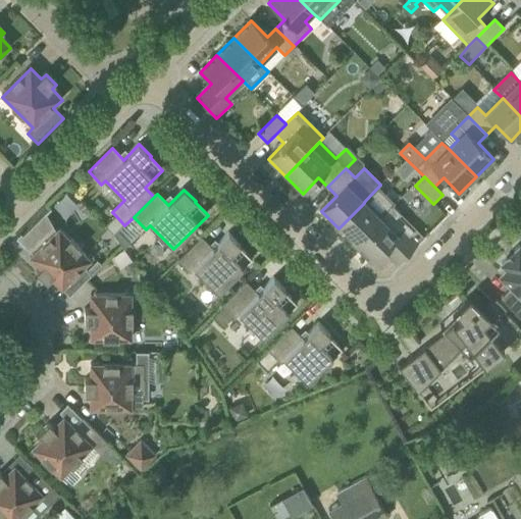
[(339,228),(355,245),(380,219),(364,203),(339,228)]
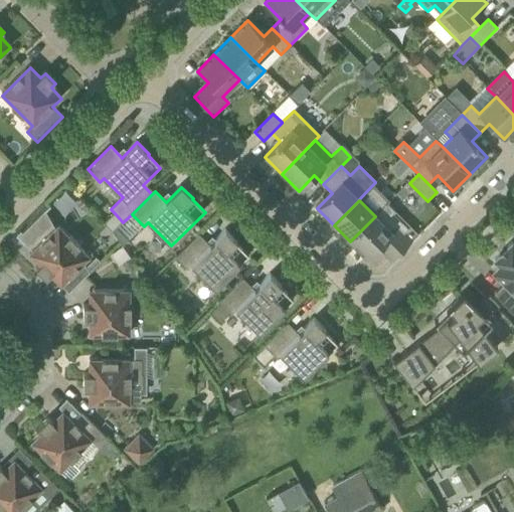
[(375,216),(350,241),(367,259),(378,247),(393,262),(412,242),(404,233),(408,229),(394,214),(395,213),(387,204),(375,216)]
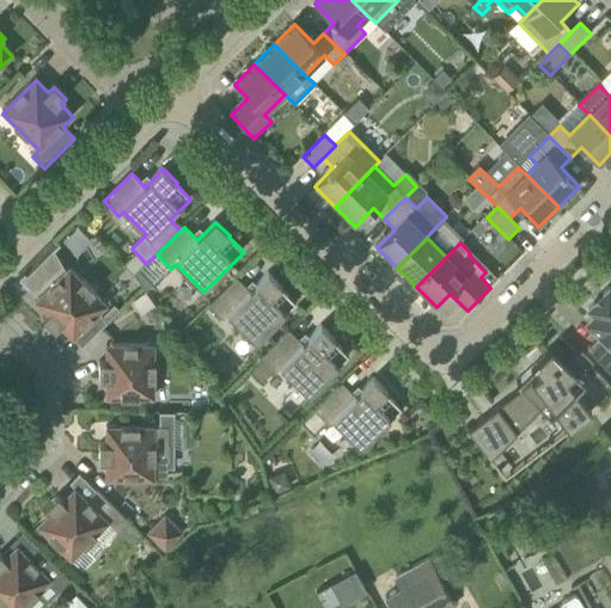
[(48,315),(43,320),(55,332),(61,327),(73,339),(107,307),(95,294),(96,293),(83,281),(81,282),(69,269),(66,272),(55,252),(61,246),(60,245),(28,277),(44,295),(36,302),(48,315)]
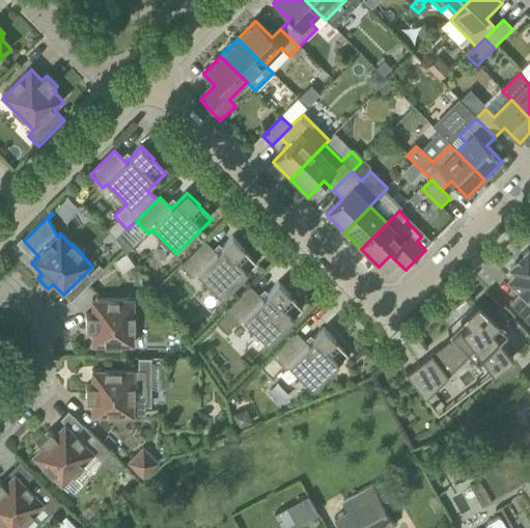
[(127,229),(118,220),(108,231),(116,240),(127,229)]
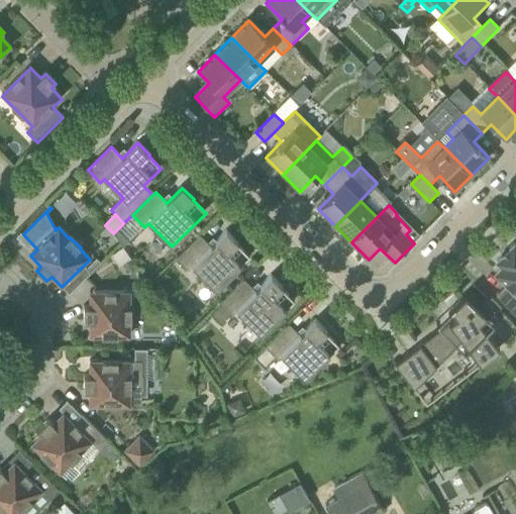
[(116,230),(113,233),(121,245),(123,248),(128,242),(116,230)]
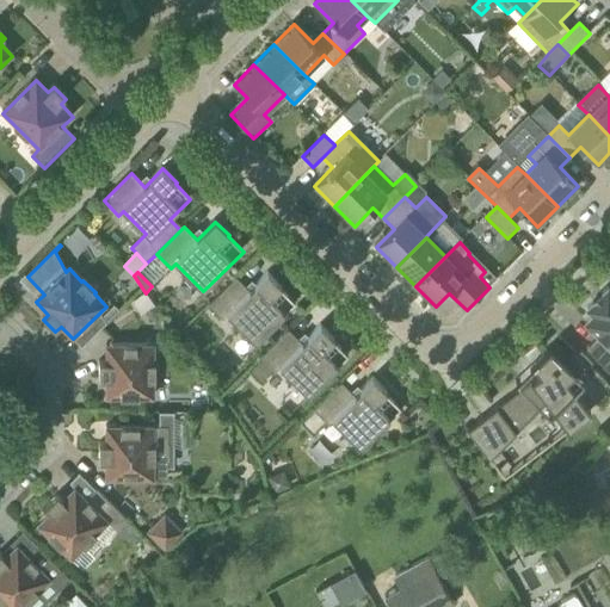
[(256,344),(296,304),(281,289),(282,287),(267,274),(250,292),(236,279),(209,307),(223,321),(228,316),(256,344)]
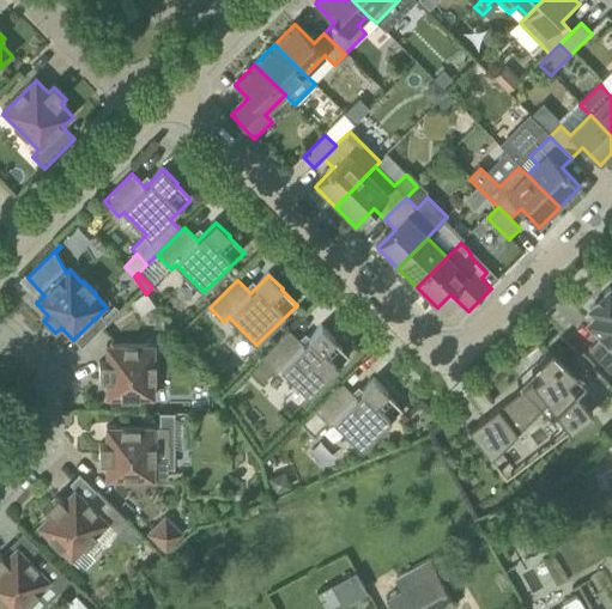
[(611,292),(610,291),(589,311),(595,317),(587,326),(601,340),(588,352),(611,375),(611,292)]
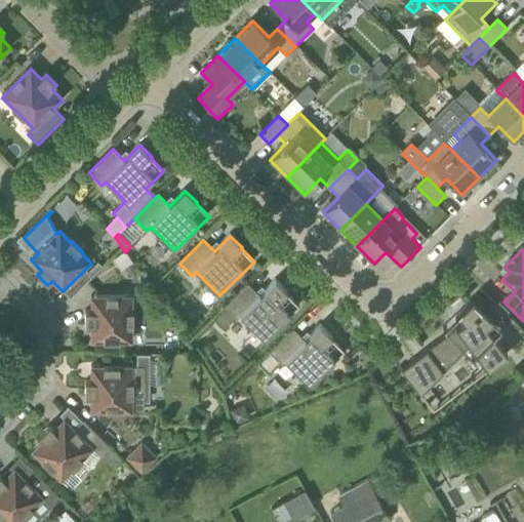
[(125,252),(114,261),(121,272),(132,264),(125,252)]
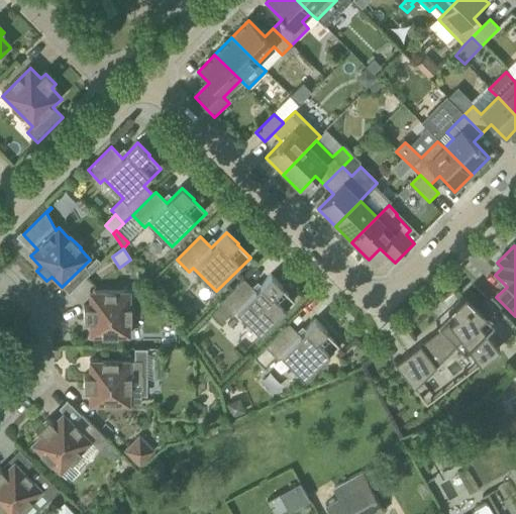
[(221,304),(222,305),(212,315),(221,325),(232,315),(233,316),(237,312),(262,336),(295,302),(282,290),(283,289),(271,277),(255,292),(244,281),(221,304)]
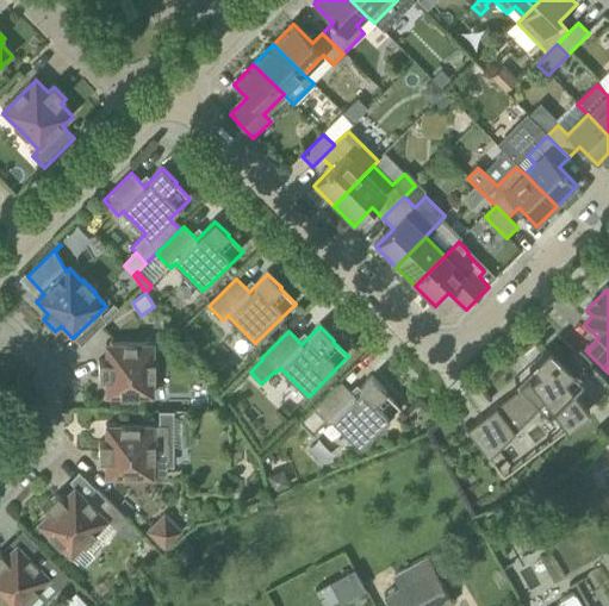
[(106,345),(106,363),(99,363),(99,380),(106,380),(106,398),(154,398),(154,381),(155,381),(155,363),(154,363),(154,345),(106,345)]
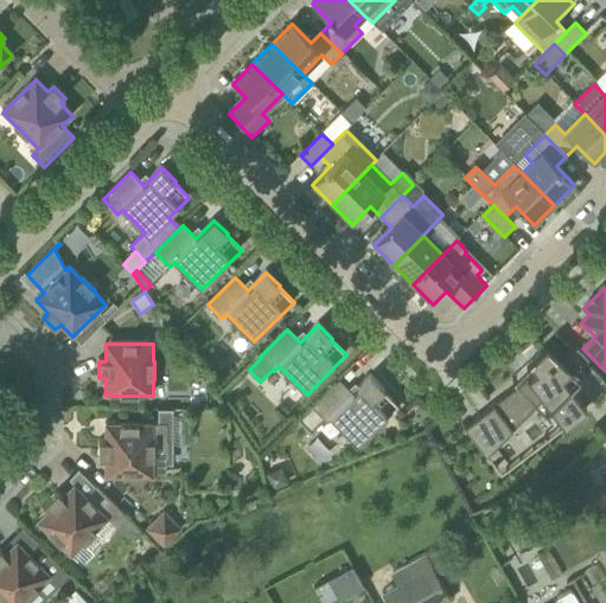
[(535,374),(518,386),(464,428),(486,457),(543,402),(565,429),(587,412),(571,390),(580,380),(547,346),(527,366),(535,374)]
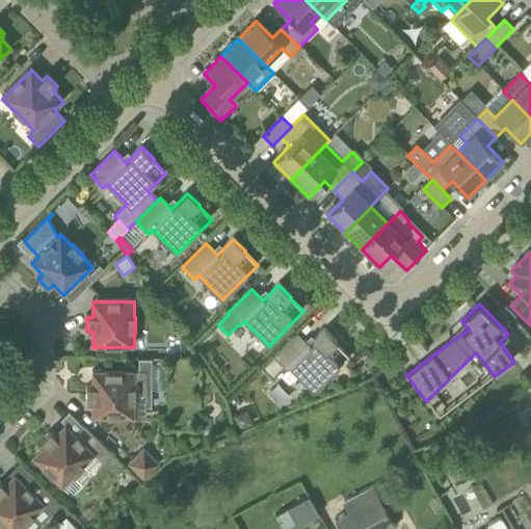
[(297,335),(273,359),(262,370),(271,379),(283,368),(286,371),(290,367),(315,392),(349,356),(336,344),(337,343),(325,331),(309,346),(297,335)]
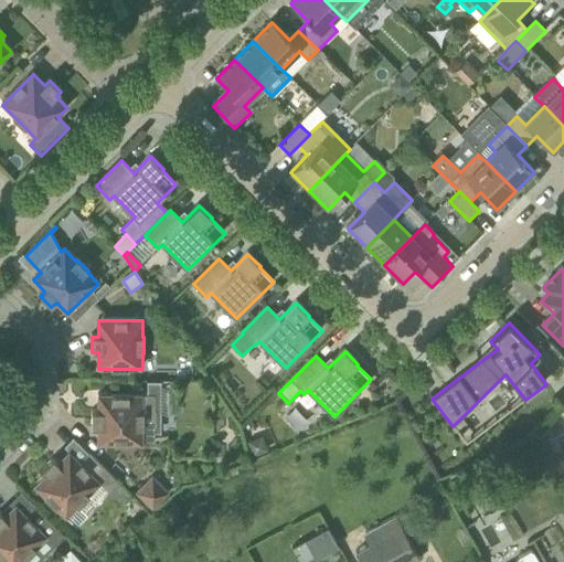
[(157,428),(157,412),(156,413),(156,396),(98,396),(98,412),(92,412),(92,428),(98,428),(98,445),(156,445),(156,428),(157,428)]
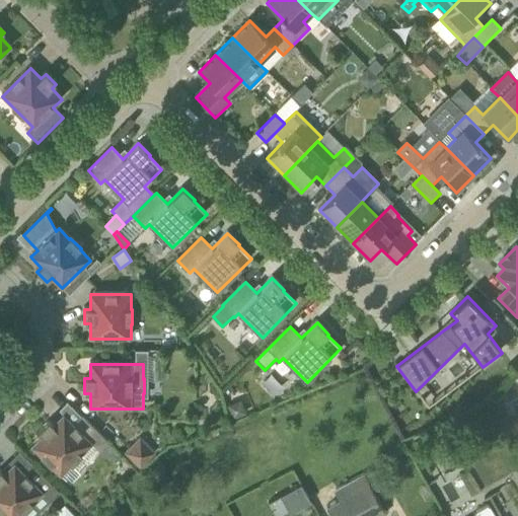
[(241,401),(228,408),(233,422),(247,416),(241,401)]
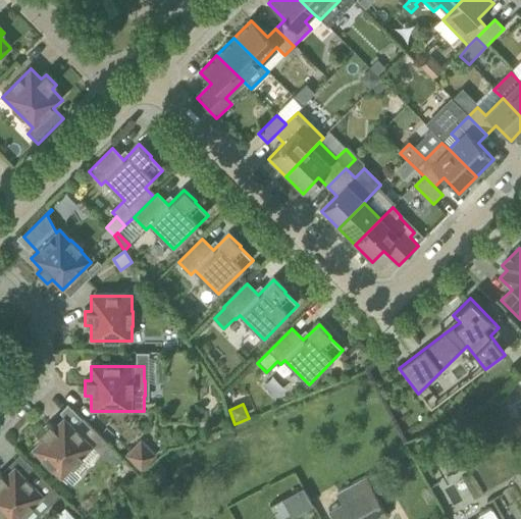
[(507,406),(486,409),(489,428),(510,425),(507,406)]
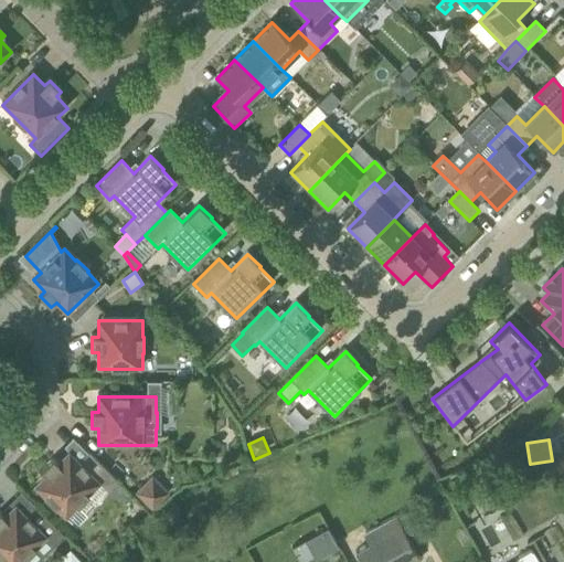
[(70,453),(57,464),(53,459),(42,470),(46,476),(35,487),(66,518),(77,507),(78,508),(89,496),(88,496),(99,485),(106,491),(107,490),(116,481),(89,454),(81,464),(70,453)]
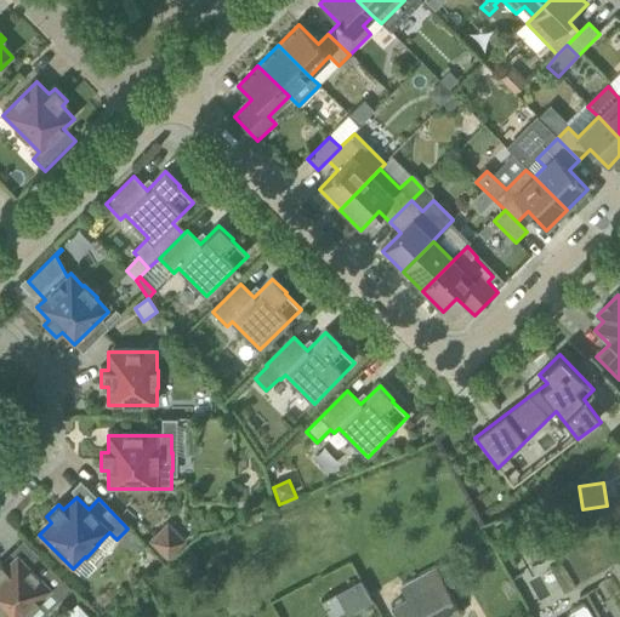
[(187,543),(168,524),(149,543),(168,563),(187,543)]
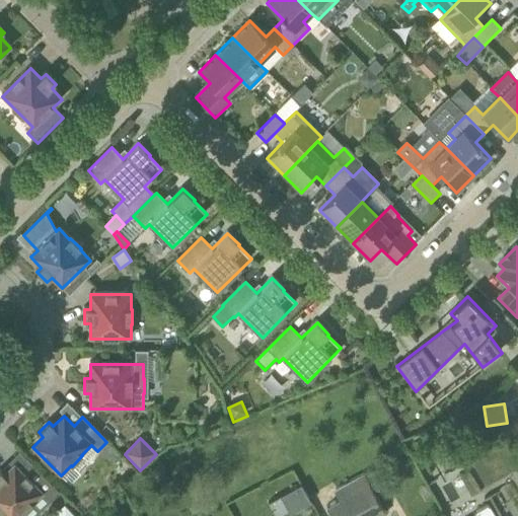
[(106,442),(98,450),(113,464),(121,456),(106,442)]
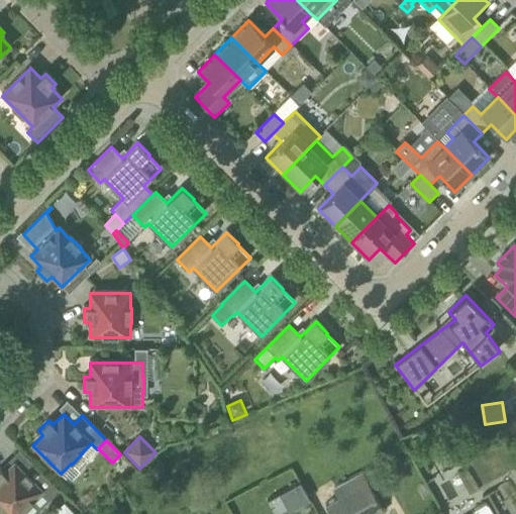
[(0,511),(2,513),(21,513),(22,512),(22,513),(33,503),(32,502),(41,492),(50,501),(60,491),(36,468),(28,477),(14,463),(4,474),(0,469),(0,511)]
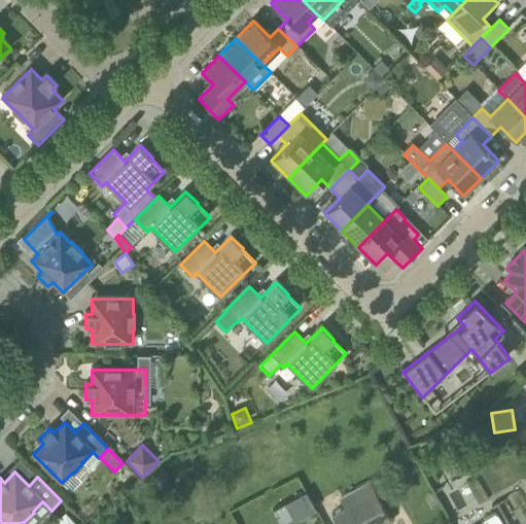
[(332,517),(336,523),(378,523),(389,518),(371,484),(341,499),(346,509),(332,517)]
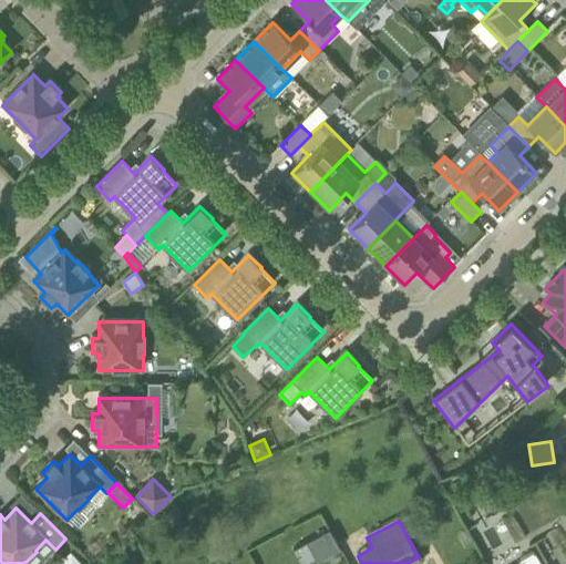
[(340,551),(330,532),(316,539),(317,541),(326,557),(331,555),(332,555),(340,551)]
